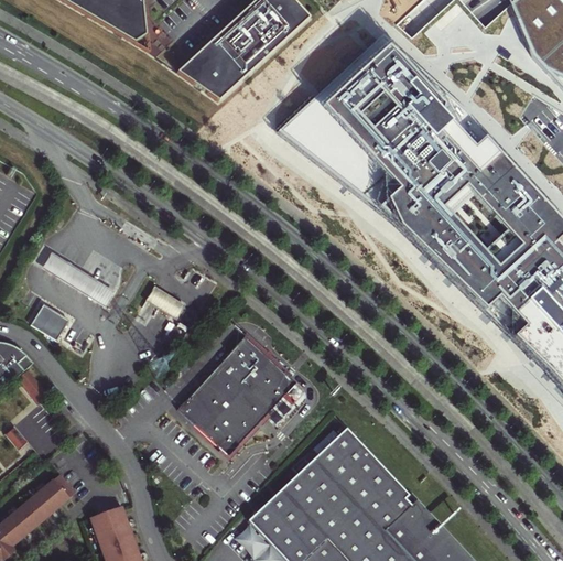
[(66,0),(133,38),(145,32),(142,0),(66,0)]
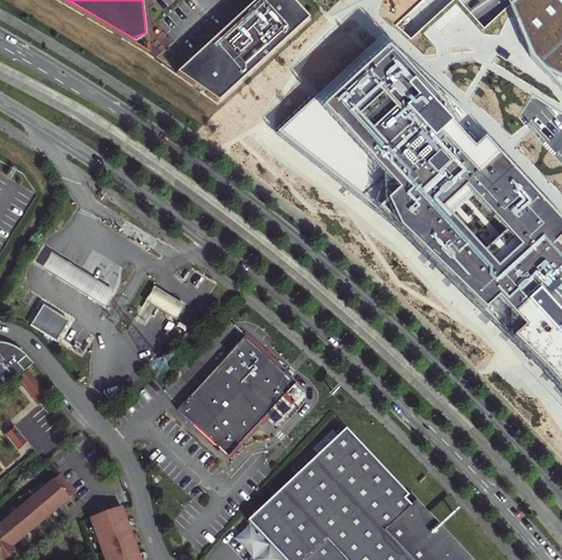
[(309,17),(295,0),(253,0),(177,70),(219,99),(309,17)]
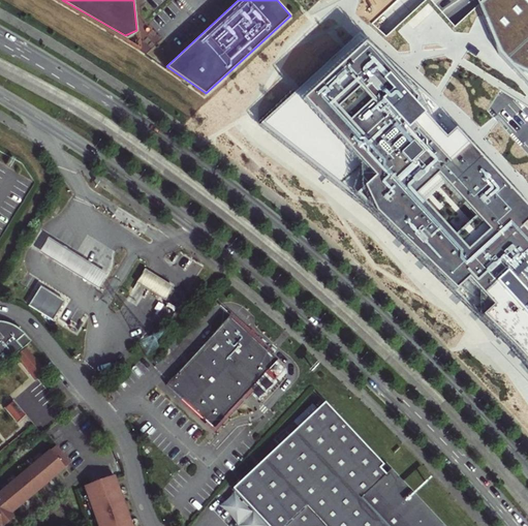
[(527,148),(490,106),(501,86),(527,102),(527,0),(422,0),(385,34),(373,20),(366,26),(356,36),(265,123),(333,176),(384,217),(527,357),(527,148)]
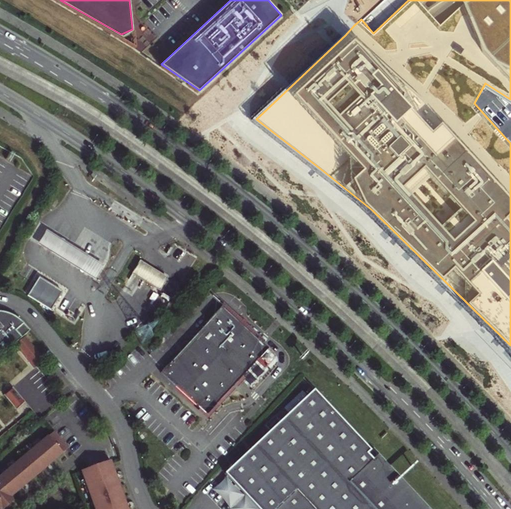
[(105,262),(47,228),(39,241),(96,277),(105,262)]
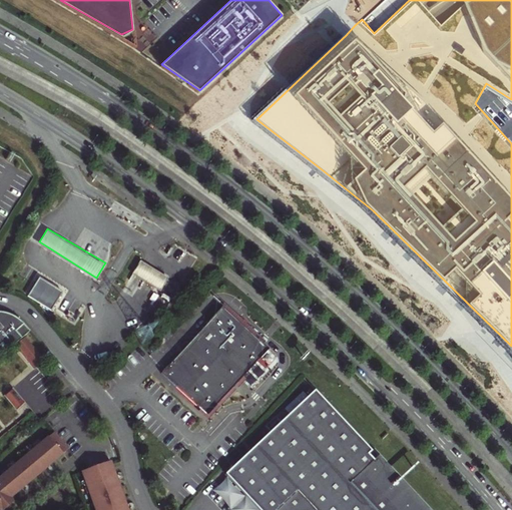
[(141,259),(132,272),(160,289),(168,276),(141,259)]
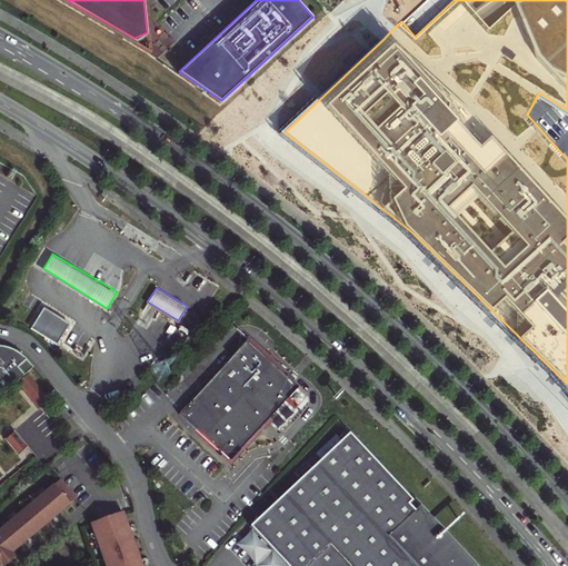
[(69,324),(45,307),(31,327),(56,344),(69,324)]
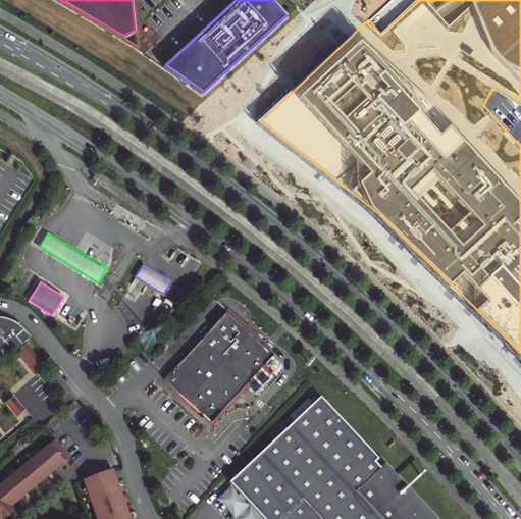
[(212,420),(229,400),(244,384),(246,382),(274,353),(267,346),(246,326),(240,321),(227,310),(164,377),(175,387),(205,413),(212,420)]
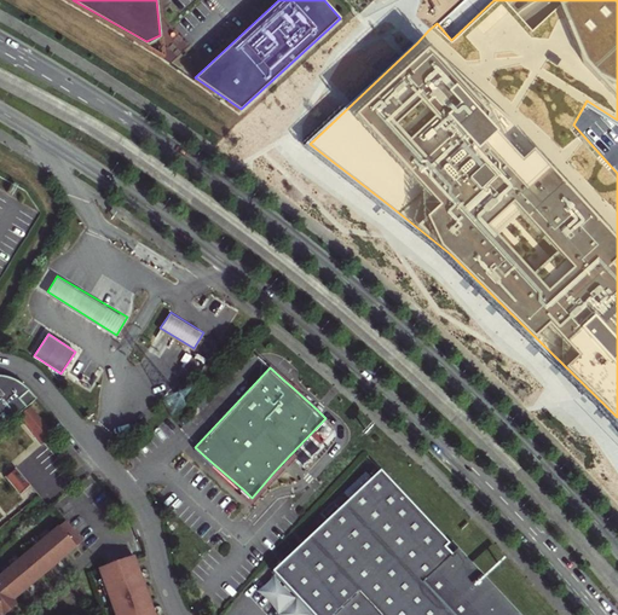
[(0,428),(38,396),(28,384),(21,379),(9,375),(0,372),(0,428)]
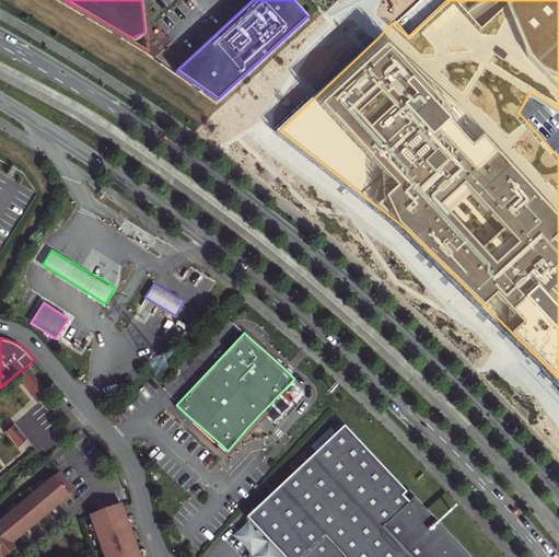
[(267,347),(260,341),(257,345),(264,350),(267,347)]
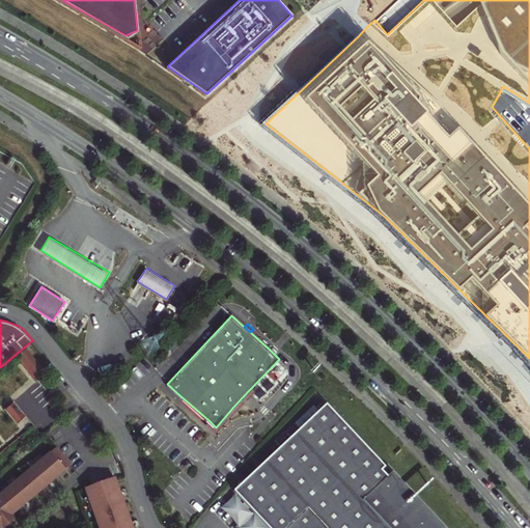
[(27,345),(15,356),(36,380),(48,370),(27,345)]
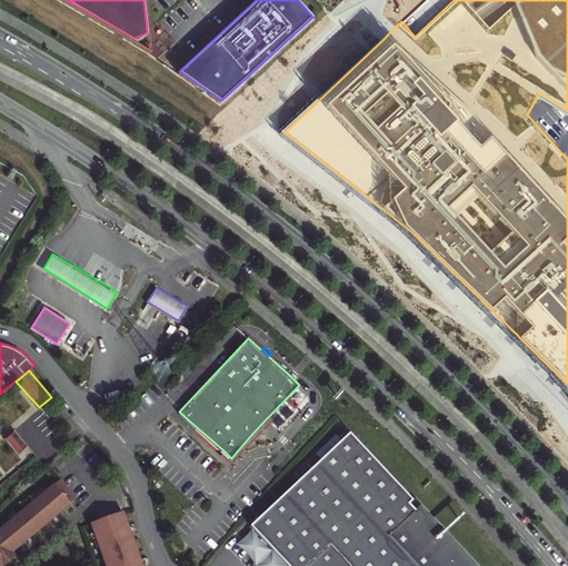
[(66,421),(59,413),(53,416),(61,425),(66,421)]
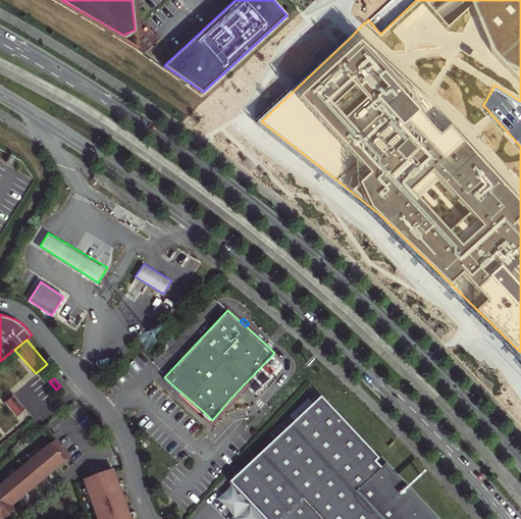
[(232,403),(229,400),(212,420),(205,413),(175,387),(168,396),(212,436),(232,403)]
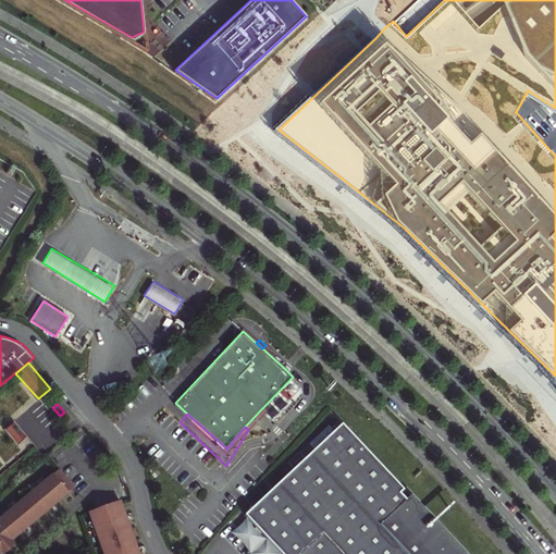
[(28,434),(15,418),(4,427),(19,443),(28,434)]
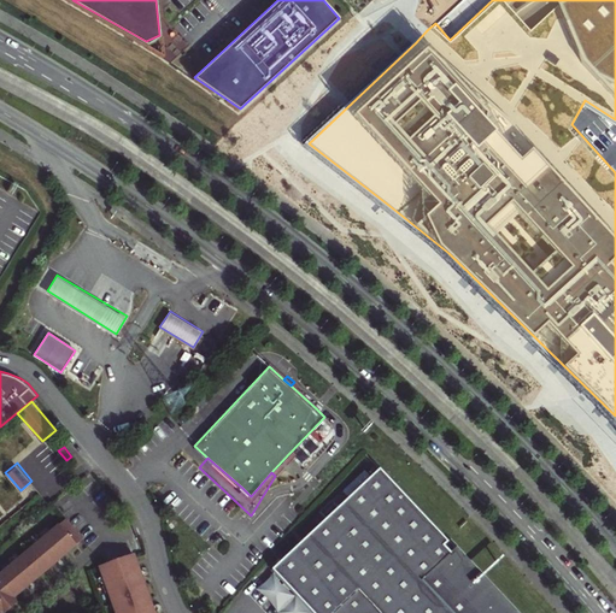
[(518,612),(456,546),(451,549),(445,543),(449,538),(380,465),(271,566),(299,595),(315,612),(518,612)]
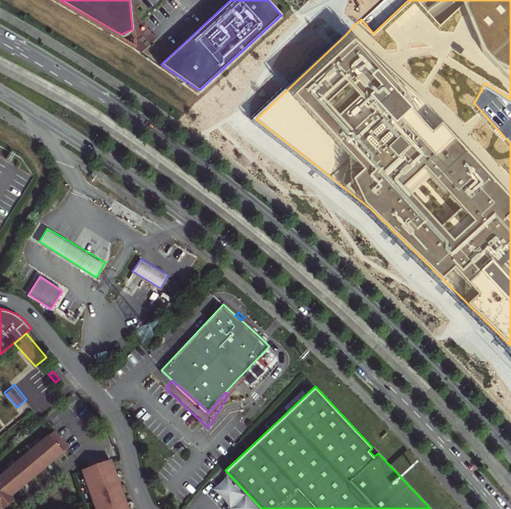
[(68,445),(54,429),(48,434),(62,450),(68,445)]
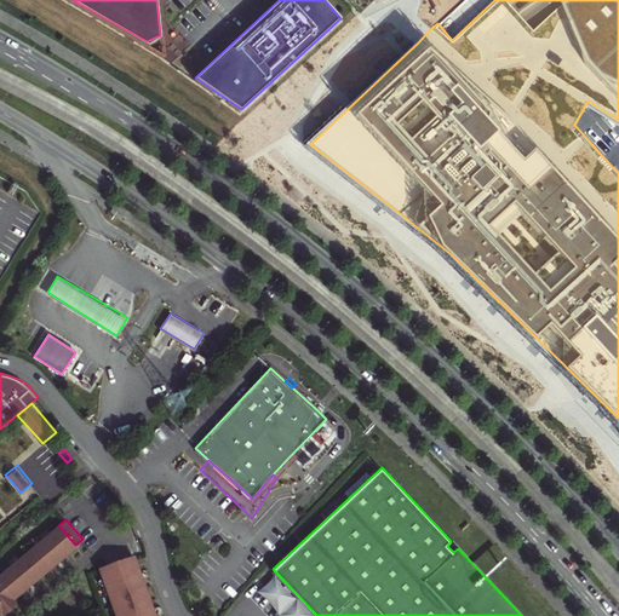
[(43,539),(58,557),(68,548),(69,551),(75,545),(58,525),(43,539)]
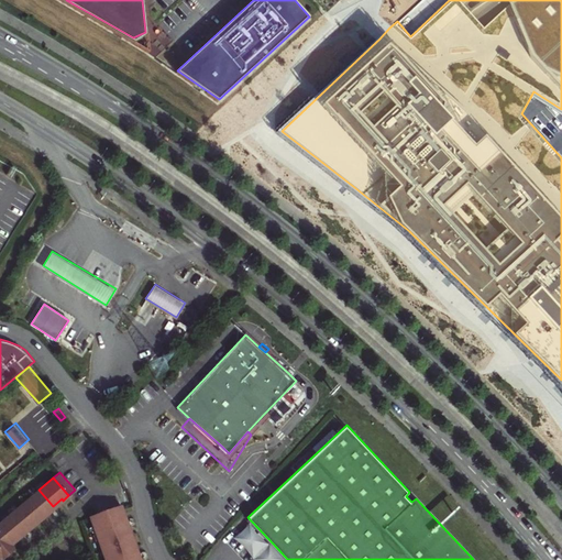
[(25,502),(41,519),(46,515),(44,514),(53,506),(39,490),(25,502)]
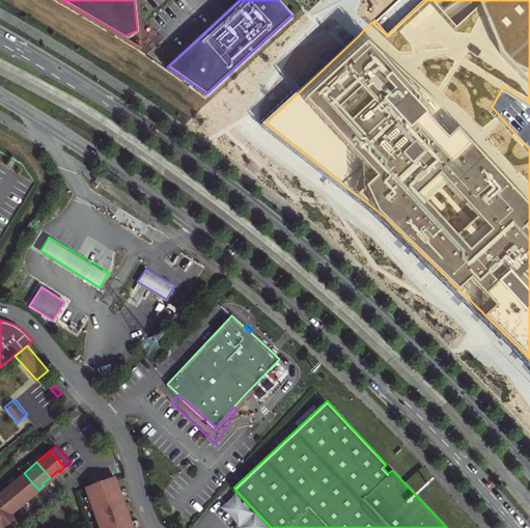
[(59,472),(58,470),(50,477),(52,480),(60,473),(59,472)]
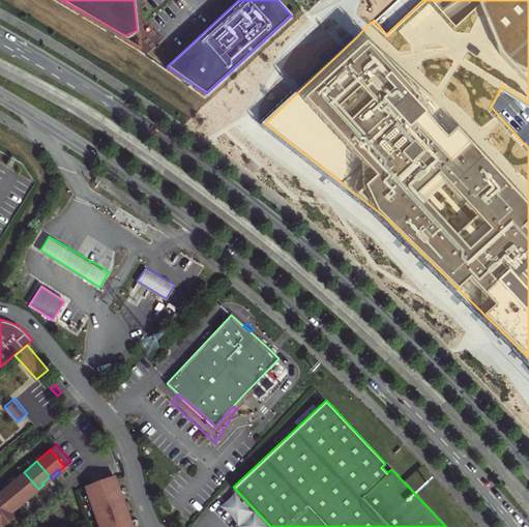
[(38,489),(24,472),(10,482),(24,498),(32,492),(33,493),(38,489)]
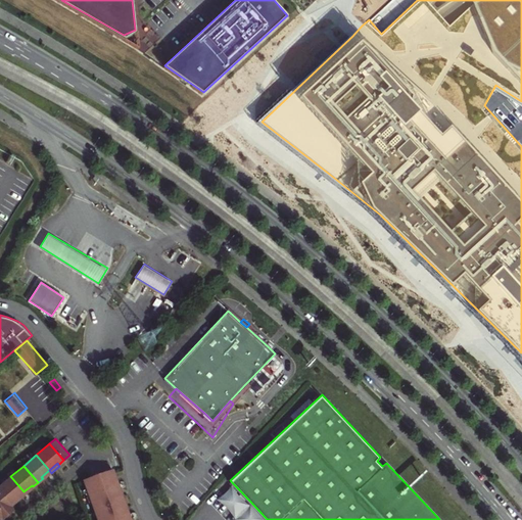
[(113,475),(114,475),(112,468),(84,478),(90,494),(116,485),(113,475)]
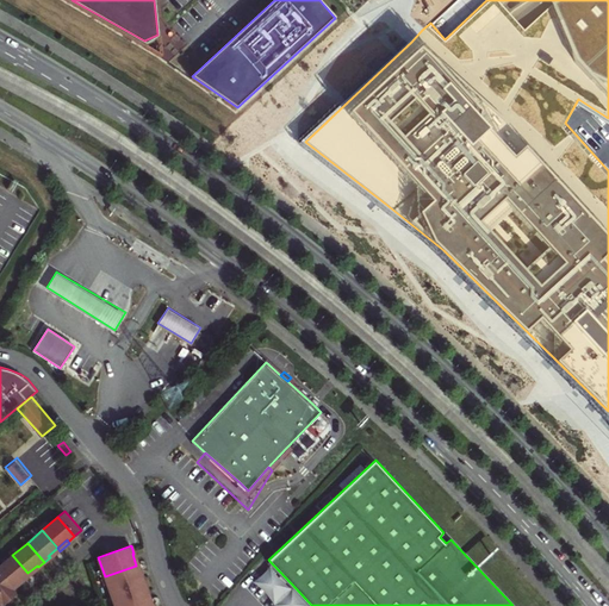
[(57,548),(48,556),(50,557),(51,558),(60,551),(57,548)]
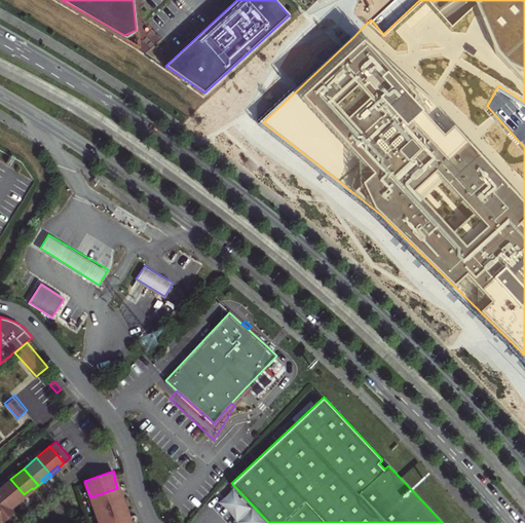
[(10,479),(0,487),(0,493),(1,494),(11,507),(17,502),(15,501),(24,494),(10,479)]
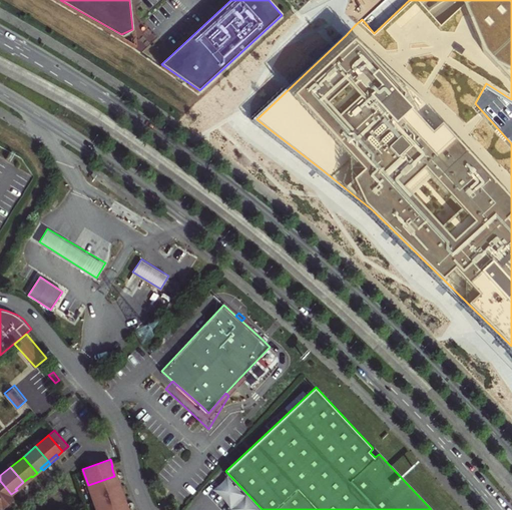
[(32,477),(31,476),(23,482),(25,485),(33,478),(32,477)]
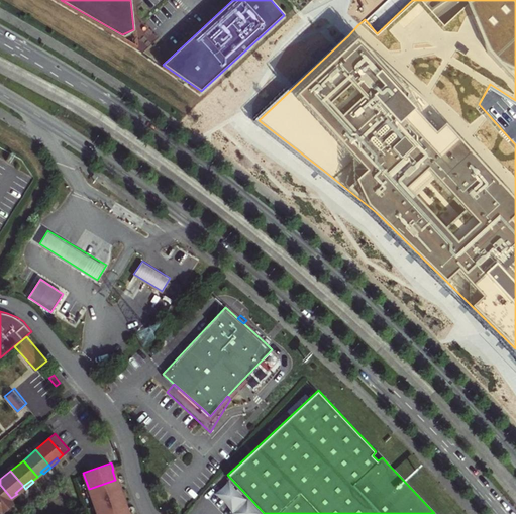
[(120,489),(119,489),(115,480),(89,489),(94,505),(122,495),(120,489)]
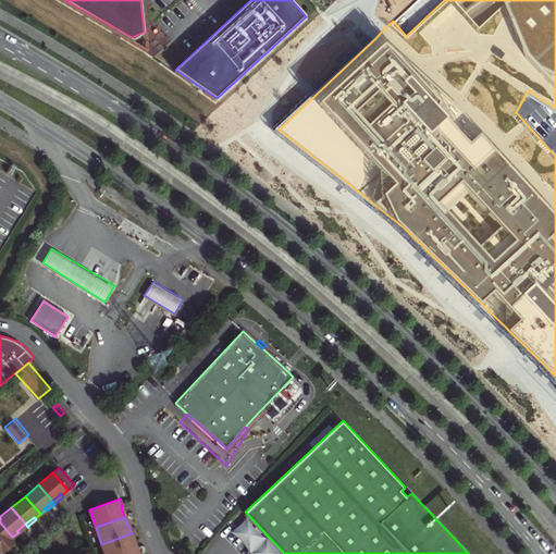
[(12,537),(1,524),(0,524),(0,548),(3,553),(16,542),(12,537)]
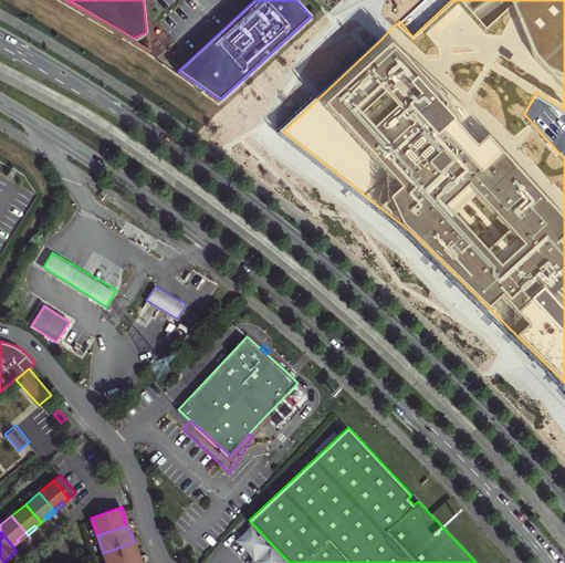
[(28,535),(25,532),(17,540),(19,541),(20,542),(28,535)]
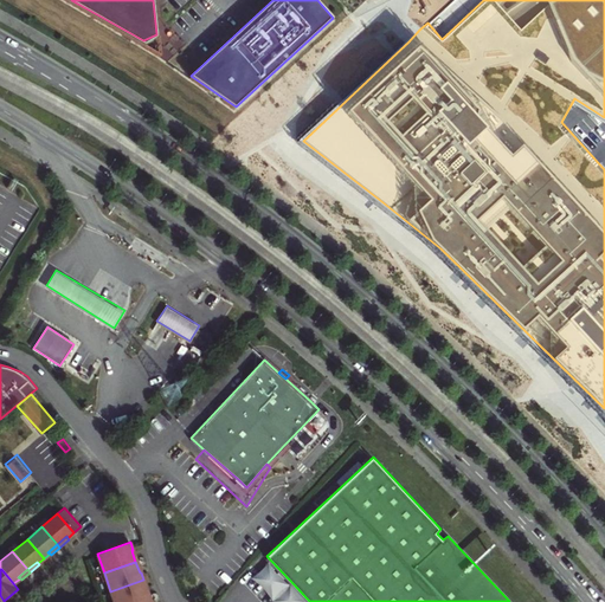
[(145,587),(146,587),(143,580),(110,591),(114,601),(137,601),(148,599),(145,587)]
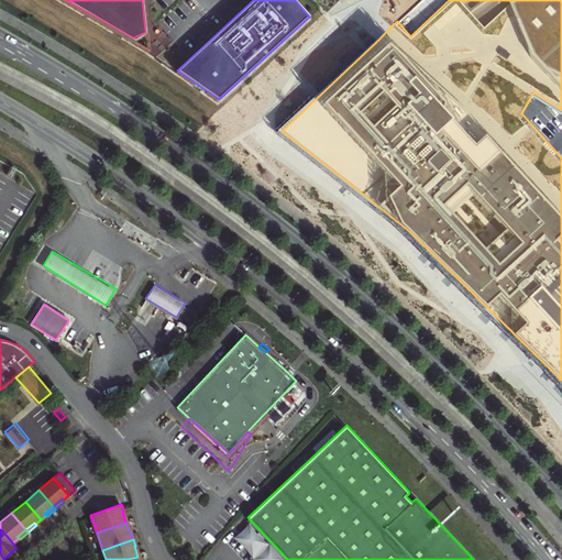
[(287,559),(273,544),(268,547),(279,559),(287,559)]
